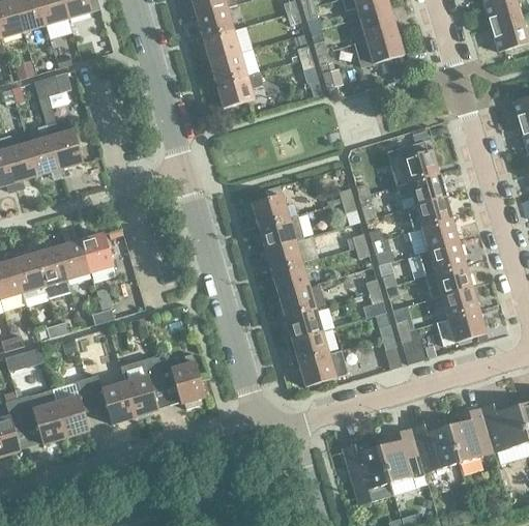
[(24,31),(16,0),(4,0),(4,1),(0,2),(0,33),(1,37),(24,31)]
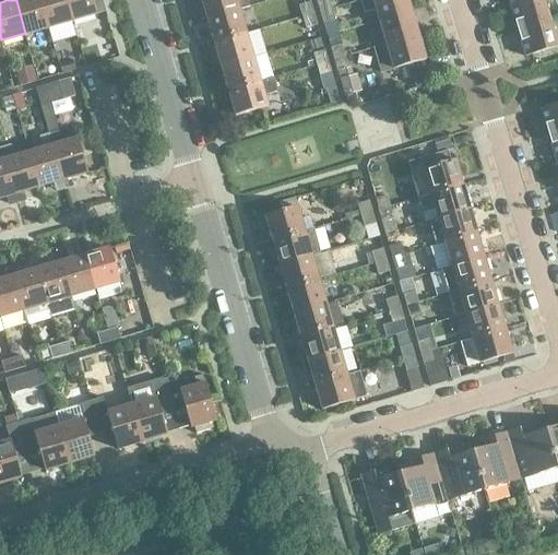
[(16,0),(25,33),(49,25),(40,0),(16,0)]
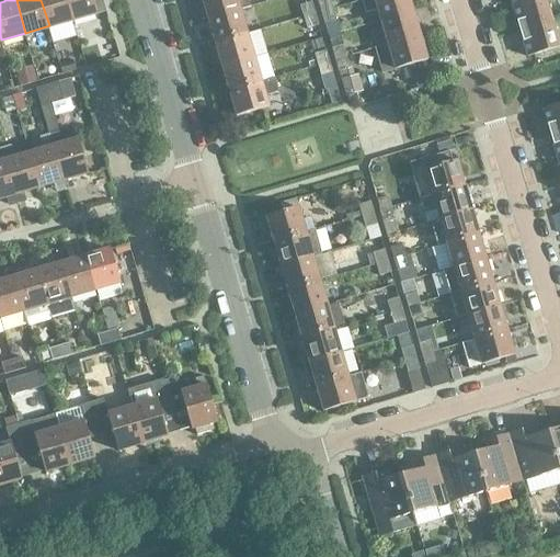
[(41,0),(49,25),(73,19),(67,0),(41,0)]
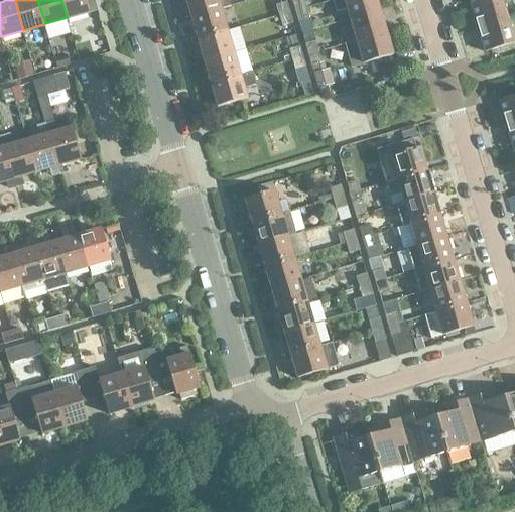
[(61,0),(68,17),(90,10),(87,0),(61,0)]
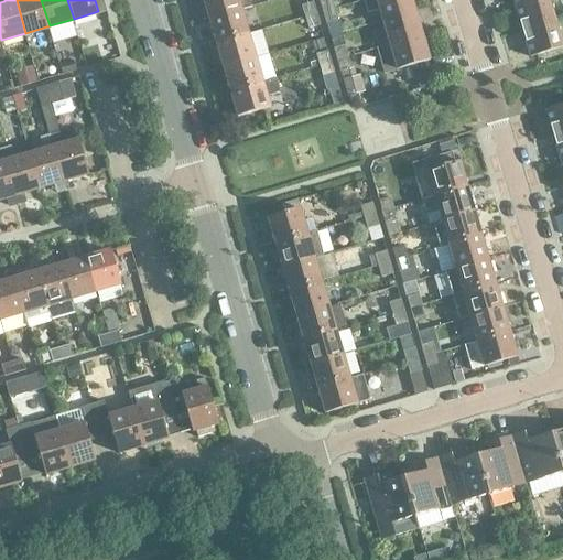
[(95,0),(98,11),(107,9),(104,0),(95,0)]
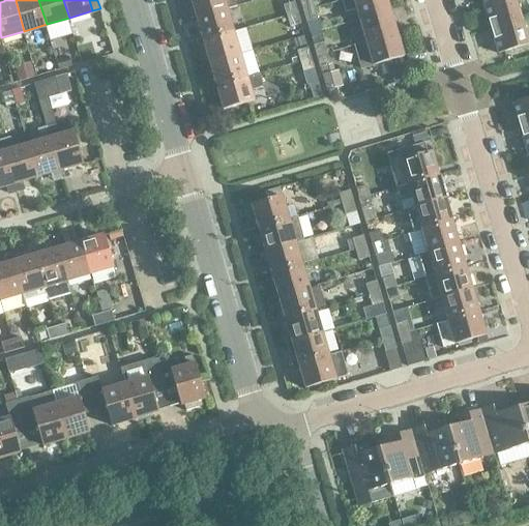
[(192,0),(197,16),(228,6),(237,3),(236,0),(192,0)]
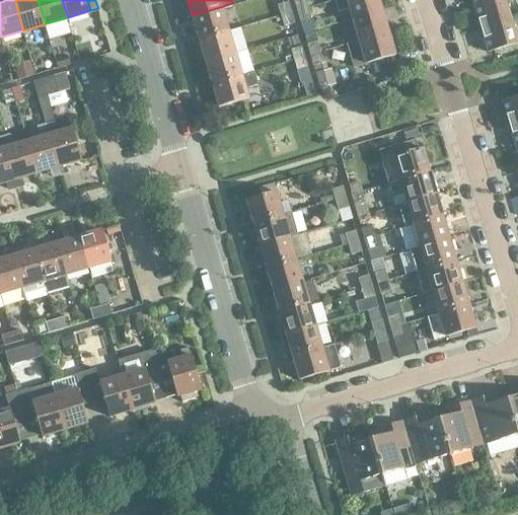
[(292,10),(289,0),(285,0),(278,2),(281,13),(292,10)]
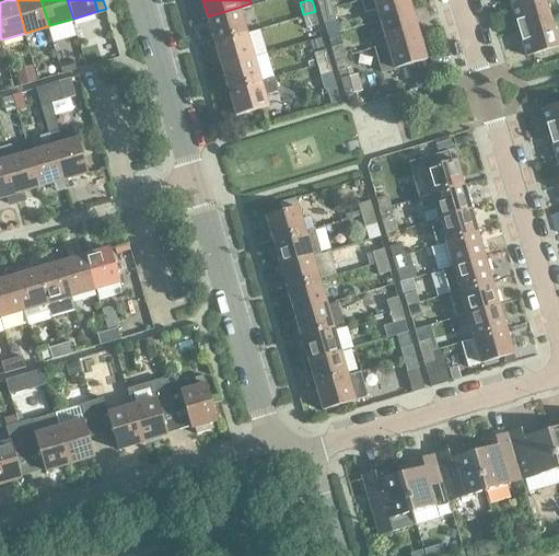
[(319,0),(322,9),(333,6),(330,0),(319,0)]
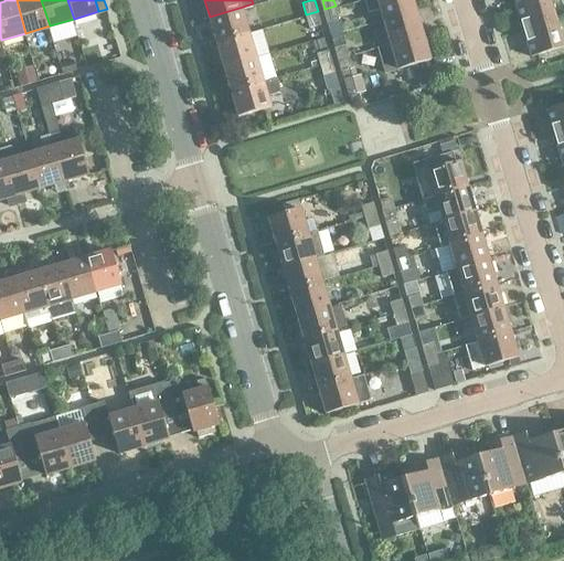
[(384,18),(416,8),(414,0),(366,0),(369,10),(381,7),(384,18)]
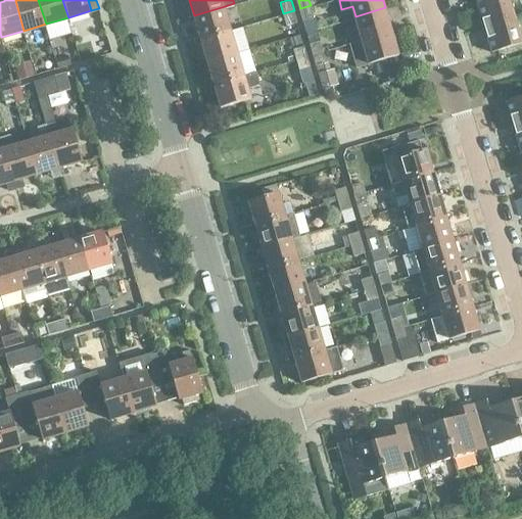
[(492,0),(479,4),(485,27),(516,17),(510,0),(492,0)]
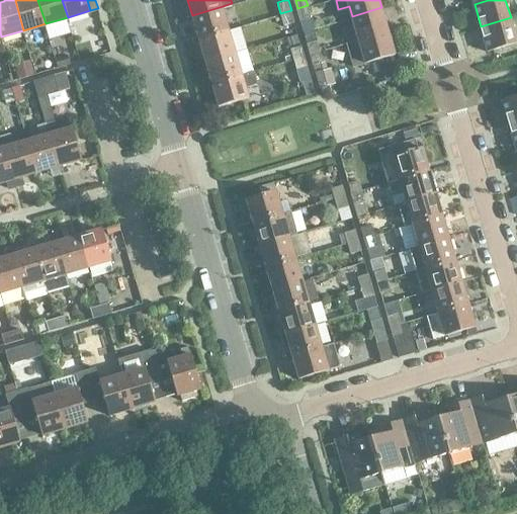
[(308,5),(297,8),(300,18),(311,15),(308,5)]
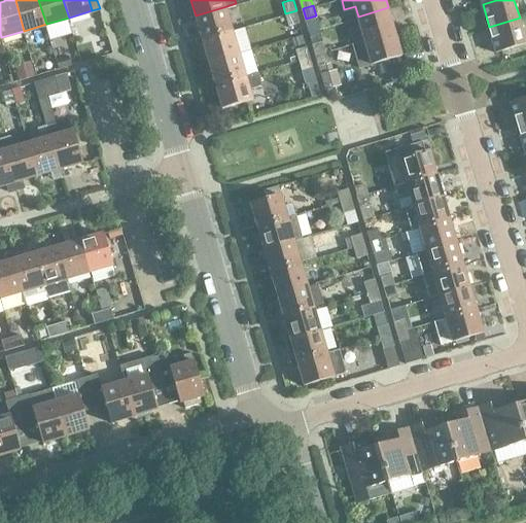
[(202,38),(233,29),(226,6),(196,15),(202,38)]
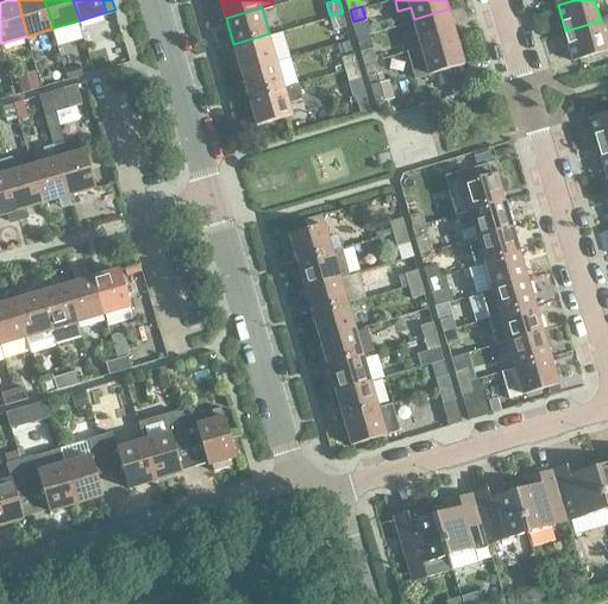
[(449,8),(414,19),(421,45),(457,35),(449,8)]
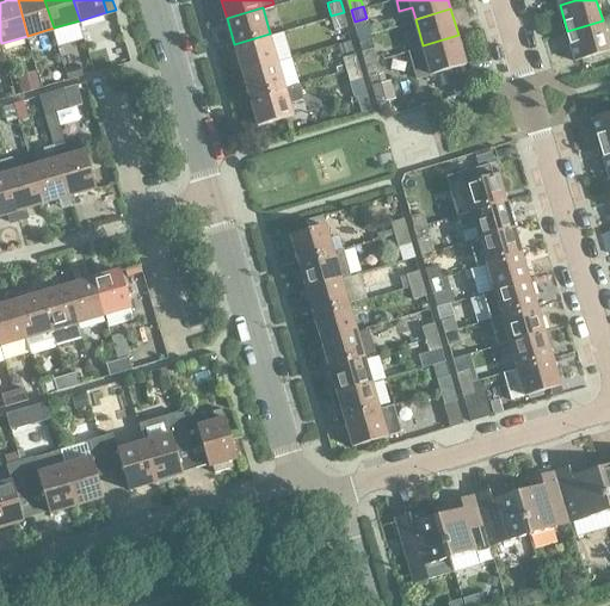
[(344,12),(331,16),(334,28),(347,24),(344,12)]
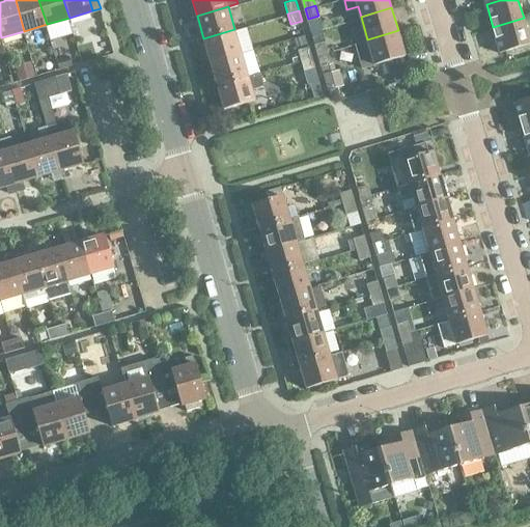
[(524,18),(493,27),(500,51),(529,42),(529,37),(524,18)]
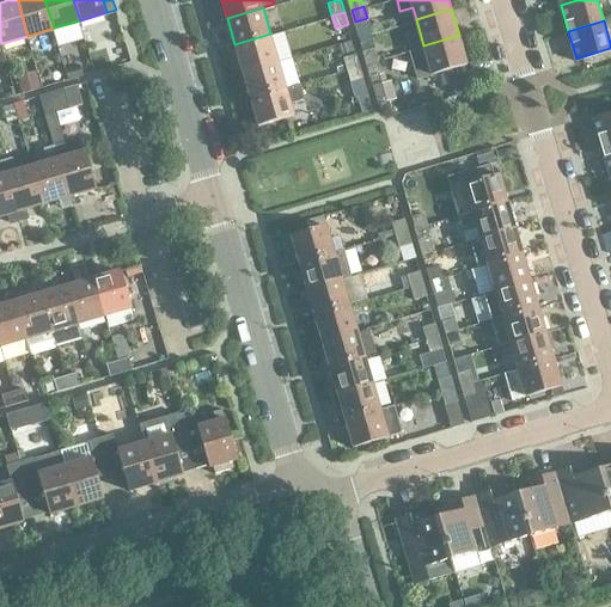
[(243,69),(279,60),(270,34),(234,44),(243,69)]
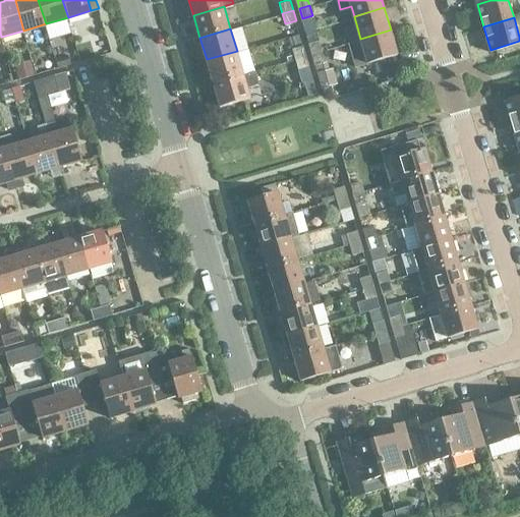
[(391,30),(360,39),(350,42),(353,54),(364,50),(367,61),(398,53),(391,30)]
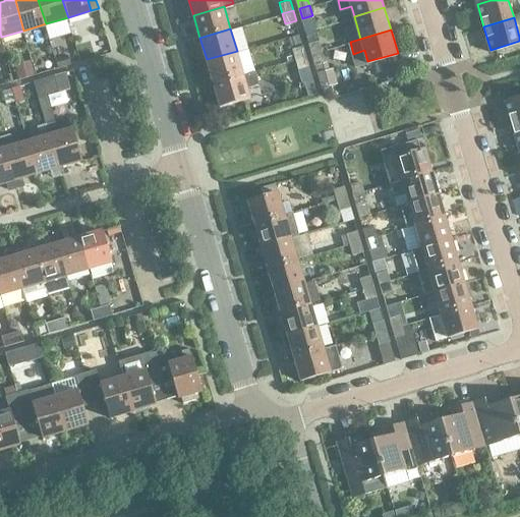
[(320,39),(309,42),(308,42),(311,53),(323,50),(320,39)]
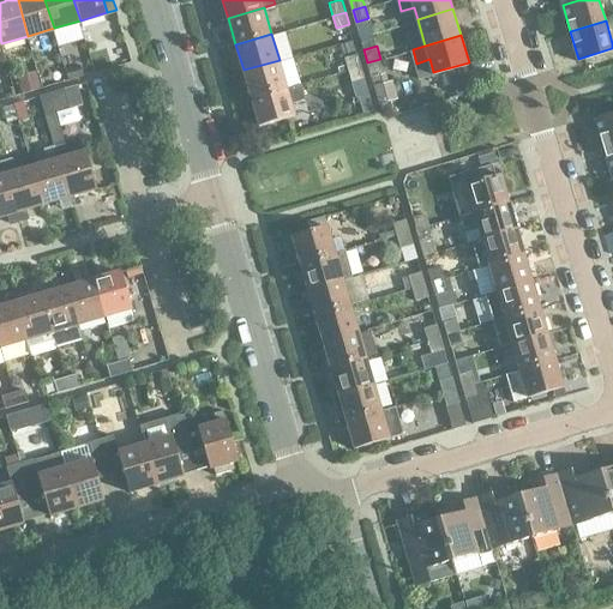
[(361,64),(358,52),(344,55),(348,67),(361,64)]
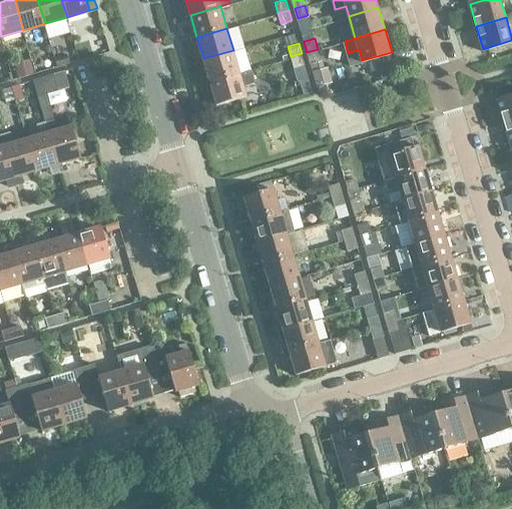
[(318,49),(307,52),(310,62),(321,59),(318,49)]
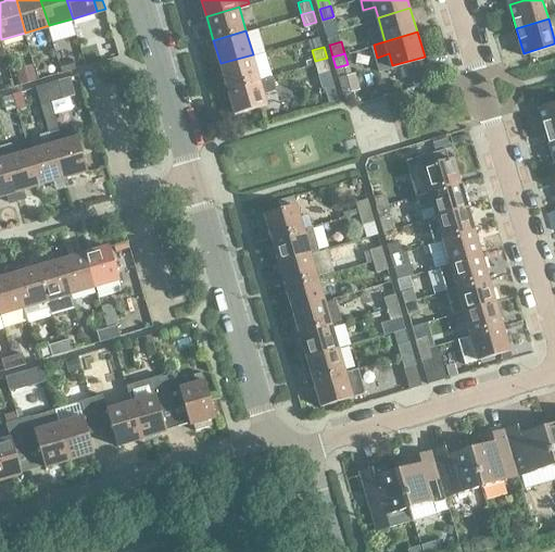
[(227,87),(260,77),(253,54),(221,63),(227,87)]
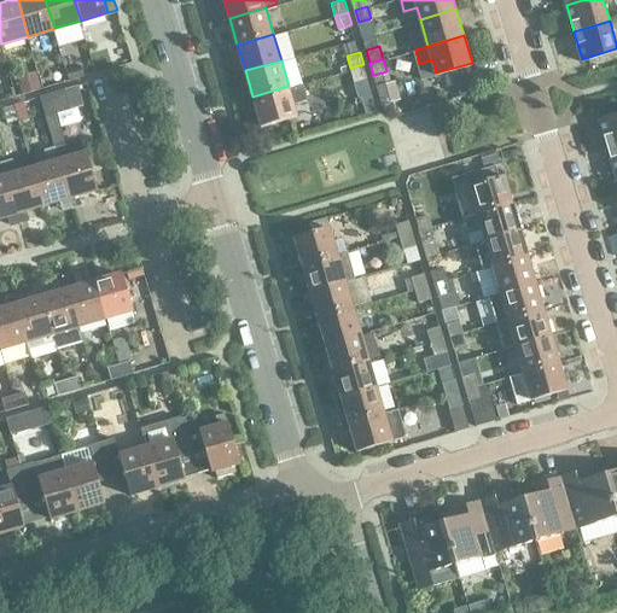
[(65,69),(69,79),(83,74),(80,64),(65,69)]
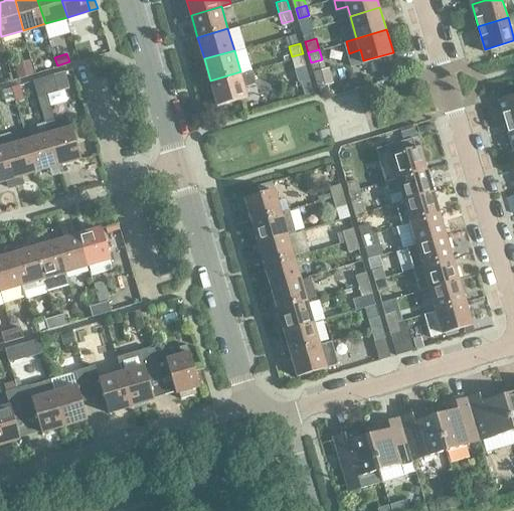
[(303,53),(292,56),(295,67),(306,63),(303,53)]
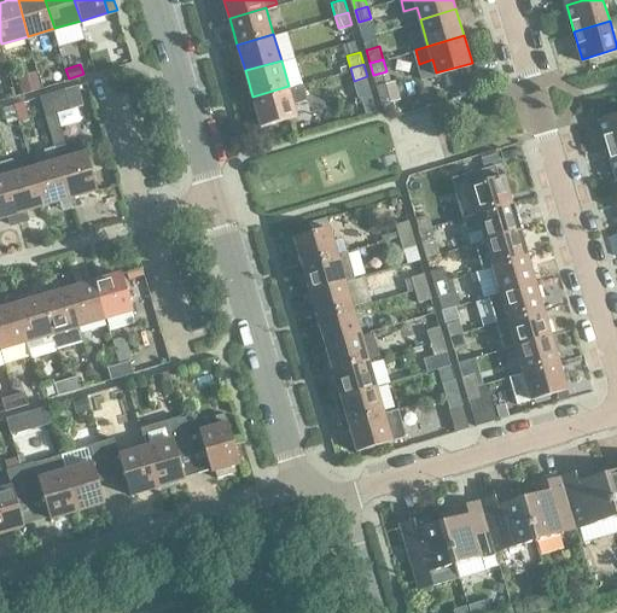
[(41,86),(36,71),(17,77),(21,92),(41,86)]
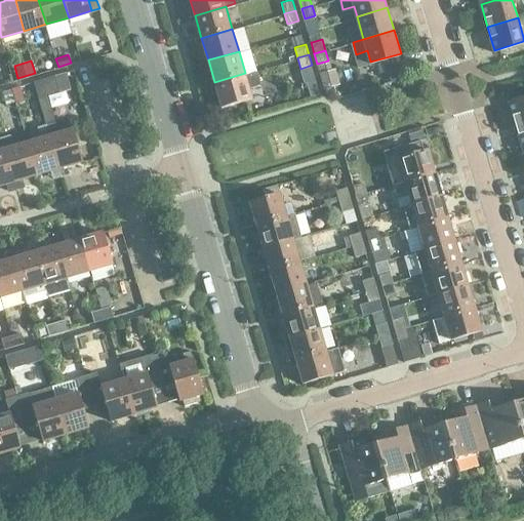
[(320,71),(321,76),(324,85),(324,87),(339,82),(335,67),(332,68),(320,71)]
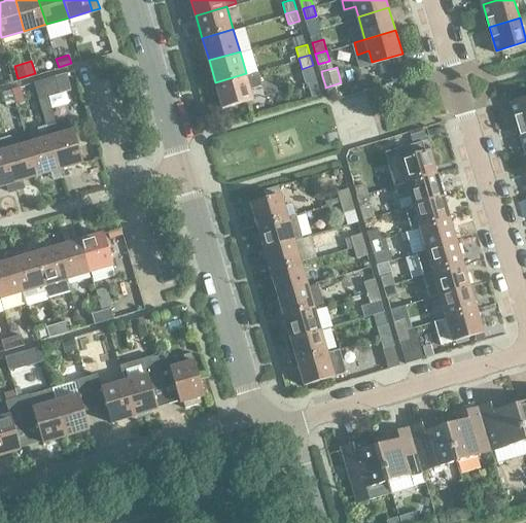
[(215,82),(222,106),(253,97),(250,86),(261,83),(258,70),(246,73),(215,82)]
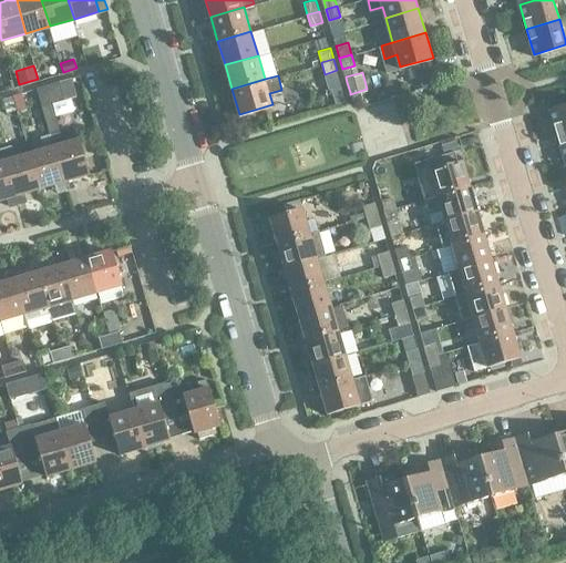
[(42,104),(52,102),(64,98),(76,94),(71,77),(37,86),(42,104)]
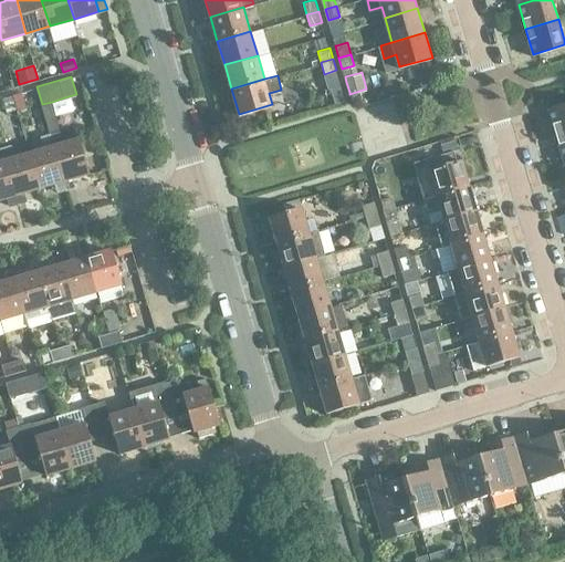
[(12,94),(4,96),(8,108),(16,106),(12,94)]
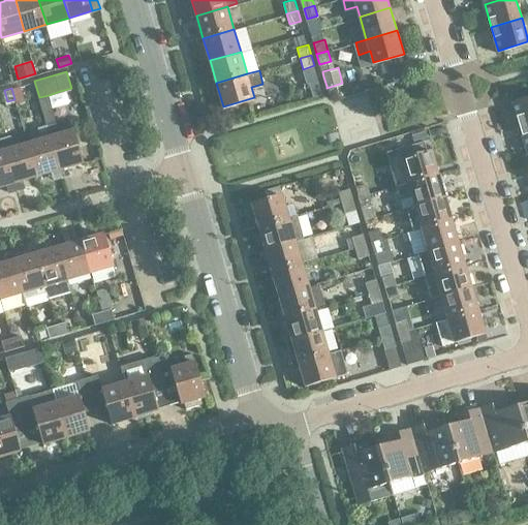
[(520,124),(527,121),(527,95),(513,100),(520,124)]
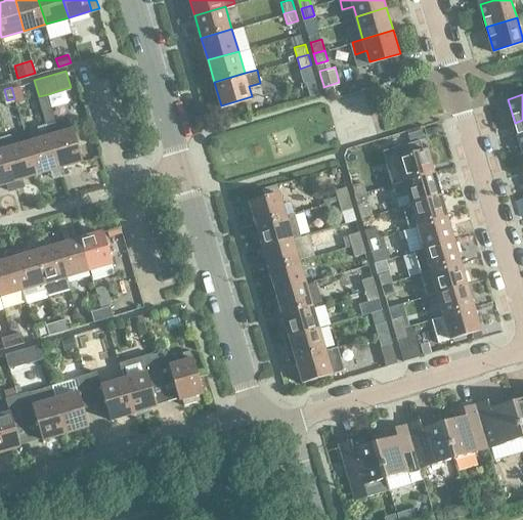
[(46,123),(61,172),(70,170),(68,164),(83,160),(73,128),(59,132),(55,120),(46,123)]
